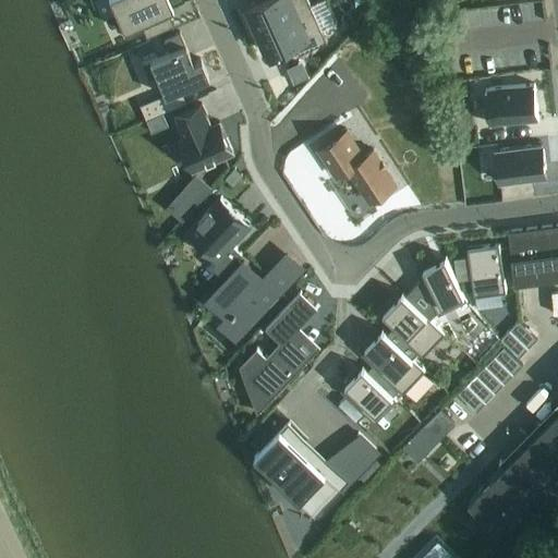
[(172,9),(168,0),(108,0),(113,11),(116,16),(117,16),(123,31),(140,23),(146,37),(173,25),(167,11),(172,9)]
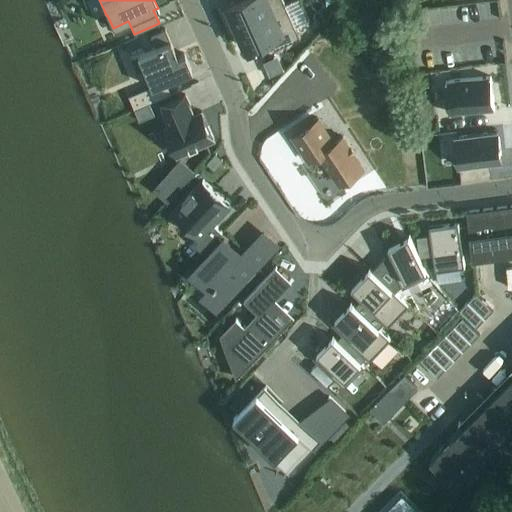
[(237,0),(227,5),(236,27),(285,5),(283,0),(237,0)]
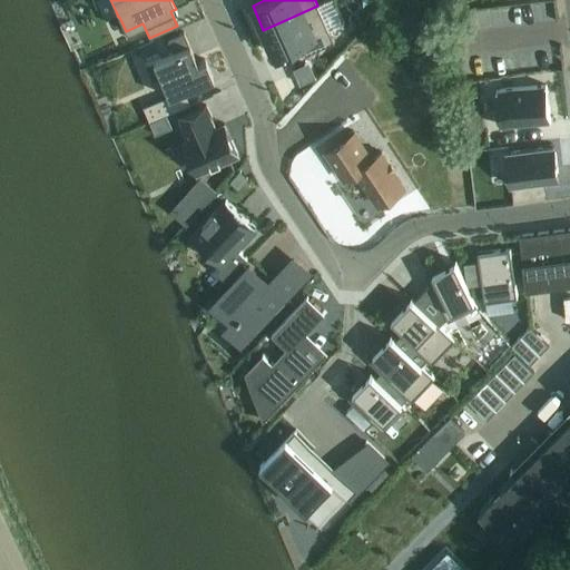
[(317,6),(263,30),(274,55),(301,42),(306,55),(334,41),(317,6)]
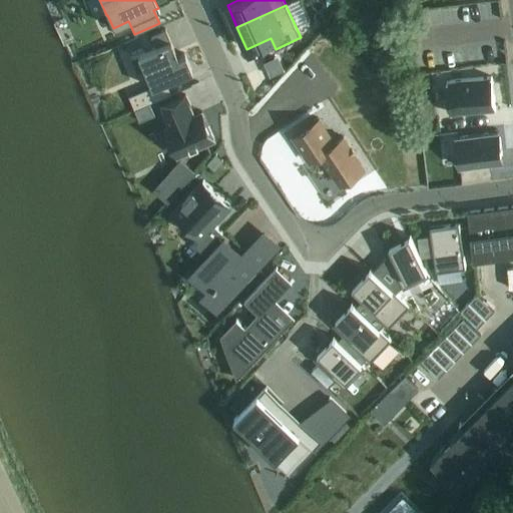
[(154,47),(129,58),(136,75),(143,71),(150,87),(164,81),(191,70),(184,53),(176,57),(164,29),(149,36),(154,47)]
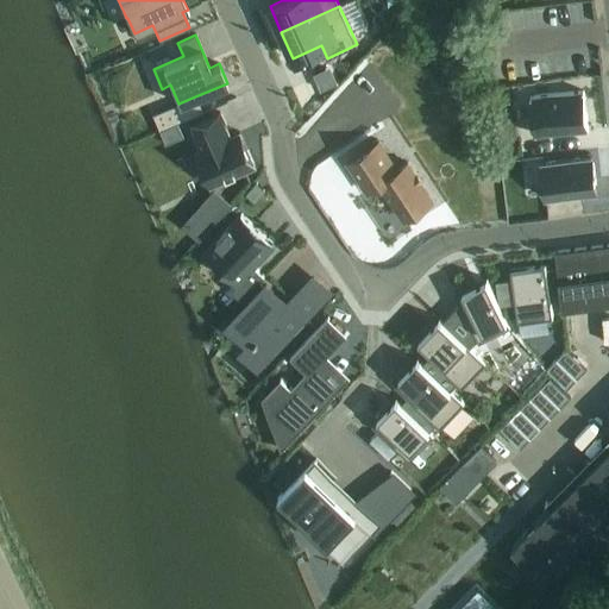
[(583,92),(529,99),(534,137),(588,130),(583,92)]
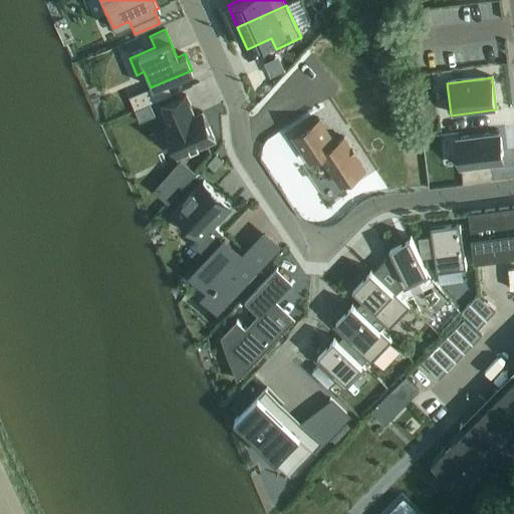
[(151,87),(127,97),(134,110),(171,94),(165,81),(151,87)]
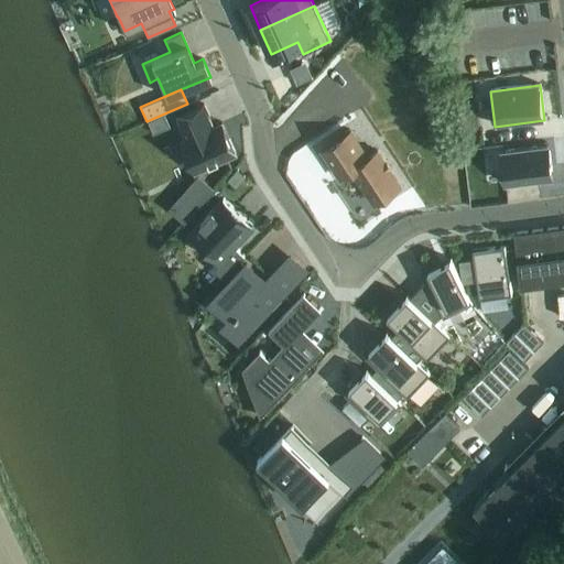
[(186,140),(182,142),(195,172),(236,153),(221,123),(213,128),(203,105),(176,117),(186,140)]
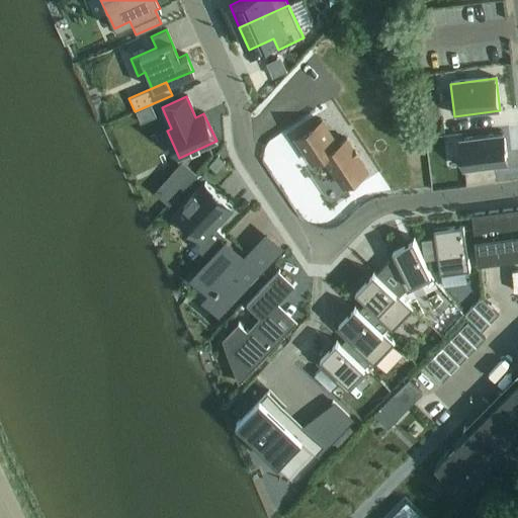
[(151,105),(136,112),(140,122),(155,116),(151,105)]
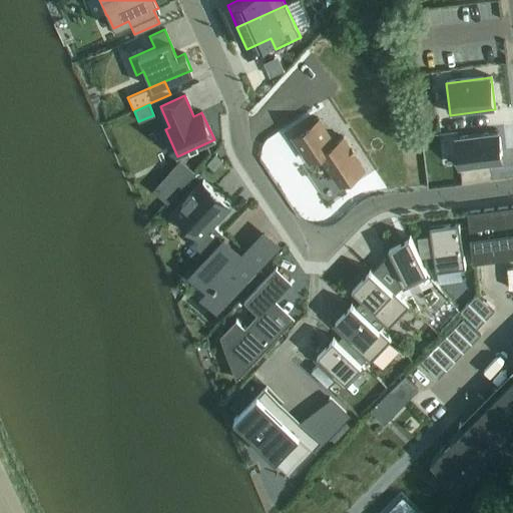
[(343,137),(336,142),(319,118),(291,137),(307,161),(319,153),(340,185),(364,169),(343,137)]
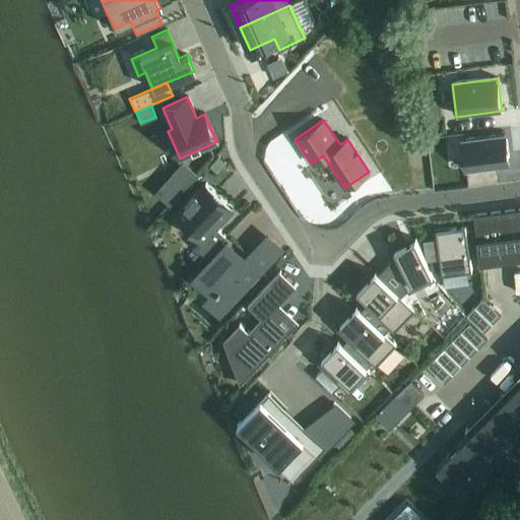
[(462,140),(465,170),(509,165),(505,134),(462,140)]
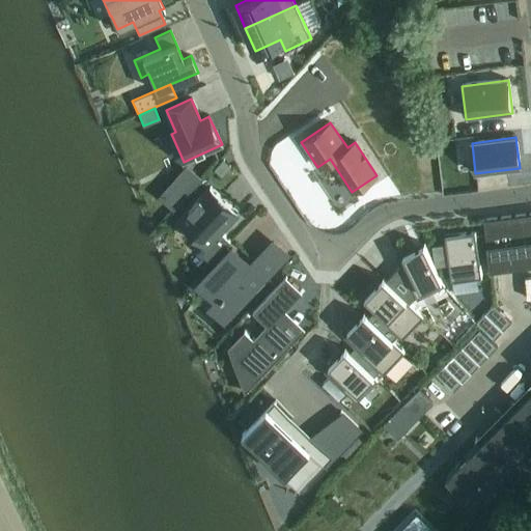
[(223,160),(214,169),(221,176),(230,167),(223,160)]
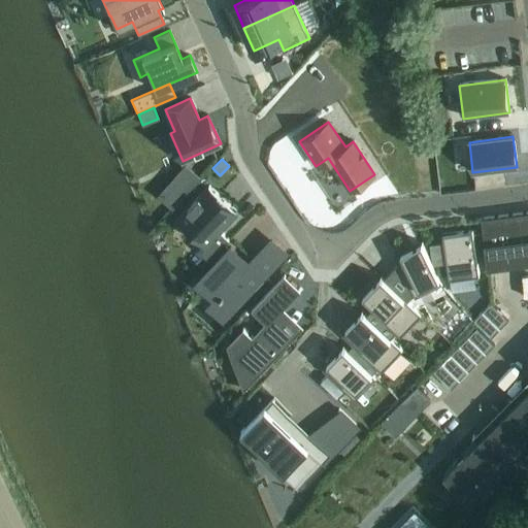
[(184,163),(170,179),(185,192),(199,176),(184,163)]
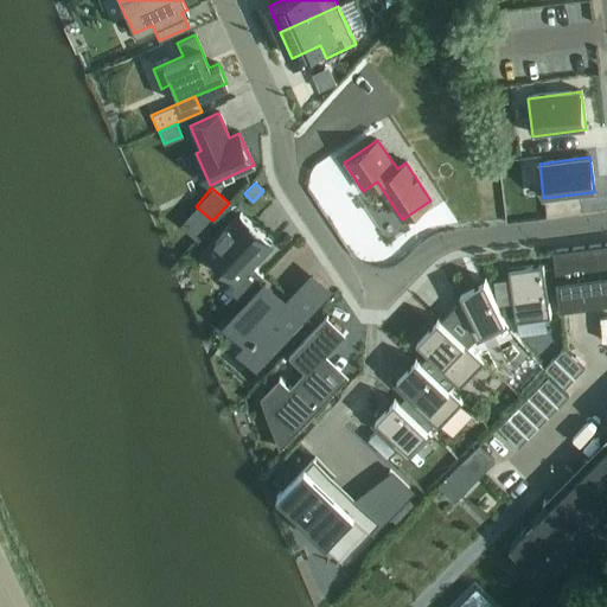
[(240,215),(206,251),(212,257),(211,264),(222,276),(230,274),(236,279),(228,287),(241,300),(263,275),(251,264),(270,243),(240,215)]
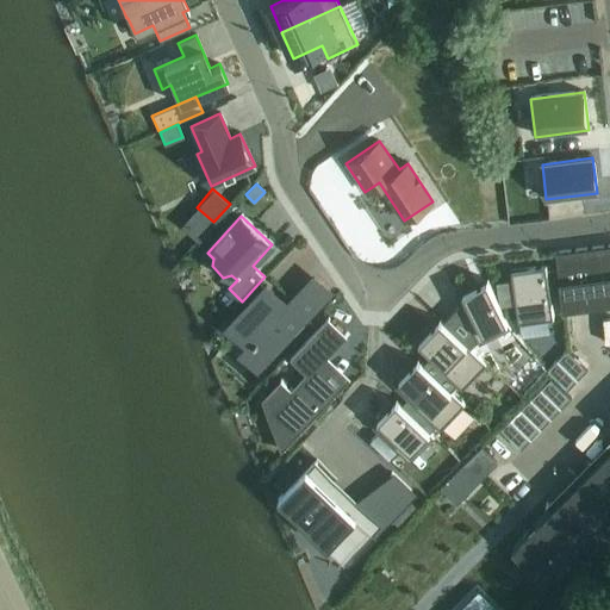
[(609,303),(609,246),(555,251),(562,309),(609,303)]
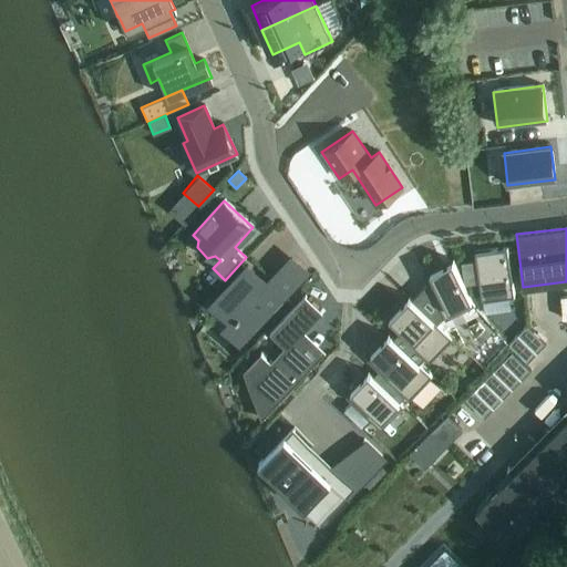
[(506,247),(476,251),(483,300),(514,296),(506,247)]
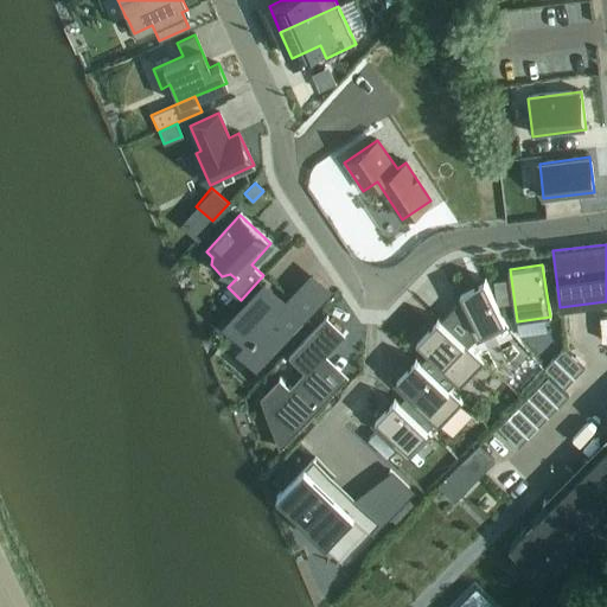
[(410,275),(403,287),(415,293),(422,282),(410,275)]
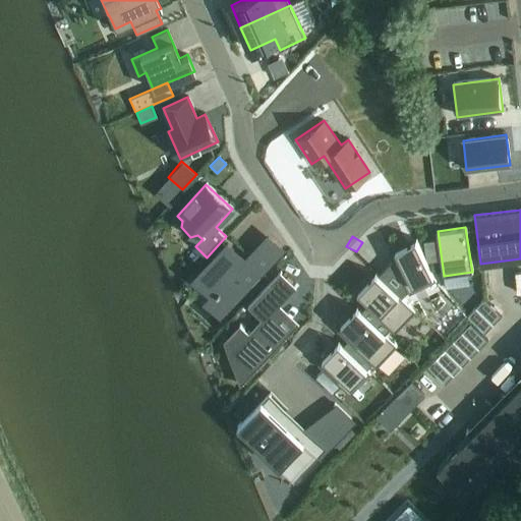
[(416,239),(390,253),(409,293),(437,280),(416,239)]
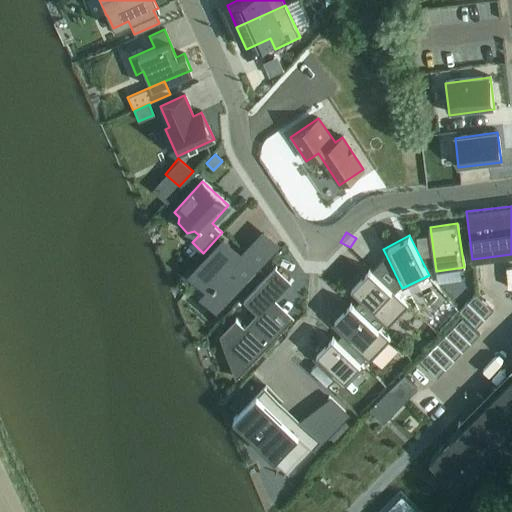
[(430,235),(417,237),(420,257),(433,255),(430,235)]
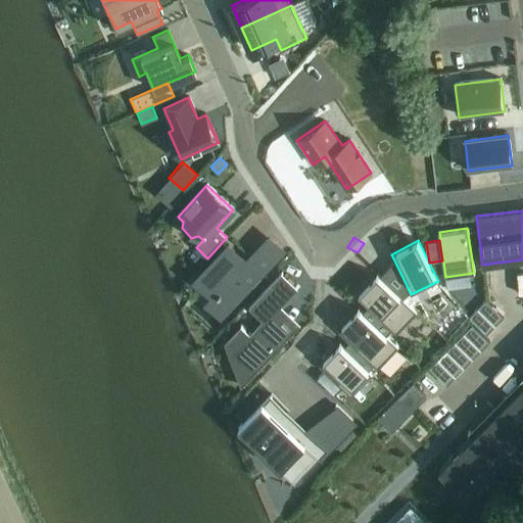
[(227,247),(194,282),(199,286),(214,300),(207,307),(216,316),(219,319),(238,298),(272,263),(258,250),(249,260),(250,260),(244,266),(241,263),(241,262),(227,247)]
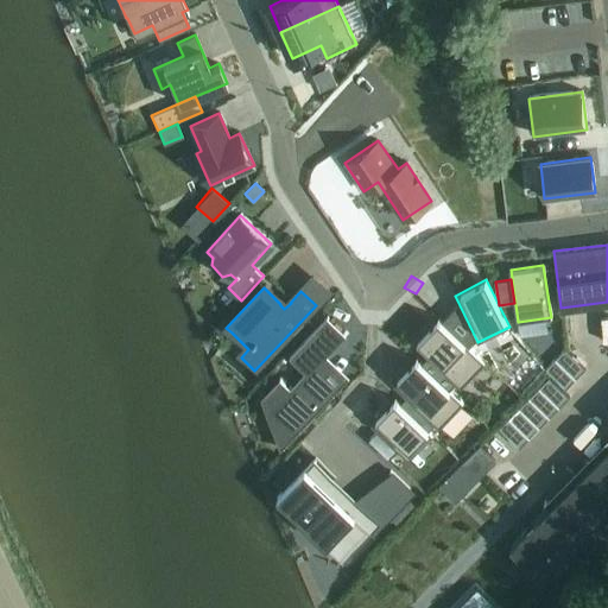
[(280,380),(263,399),(267,403),(298,431),(336,392),(317,374),(327,365),(321,359),(343,335),(328,320),(329,318),(328,317),(290,358),(305,373),(291,387),(280,378),(279,379),(280,380)]
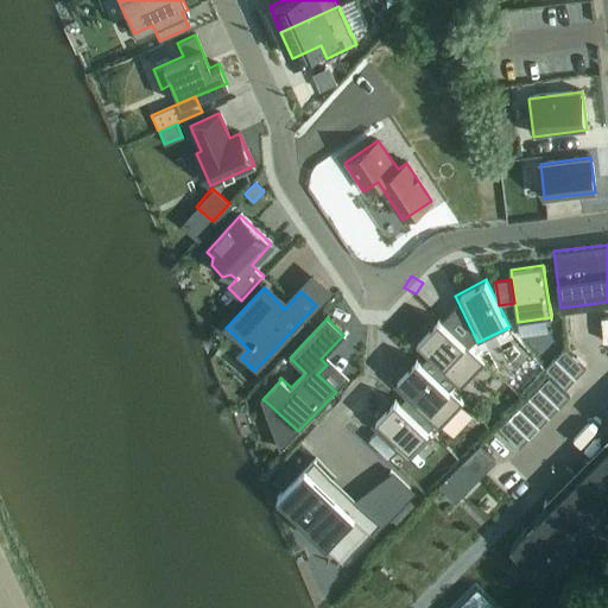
[(438,318),(415,343),(461,388),(485,362),(438,318)]
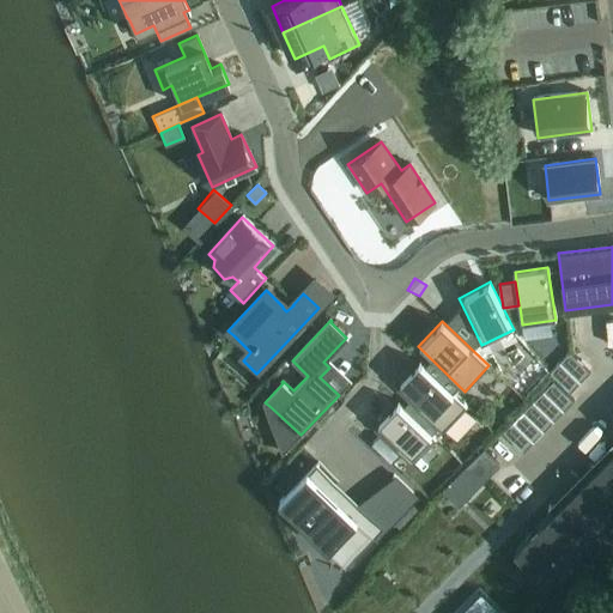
[(570,352),(550,372),(570,393),(590,372),(570,352)]
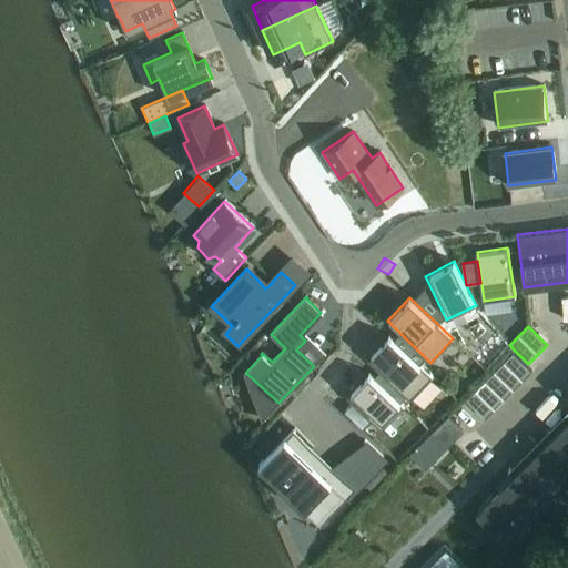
[(389,335),(367,358),(411,399),(433,376),(389,335)]
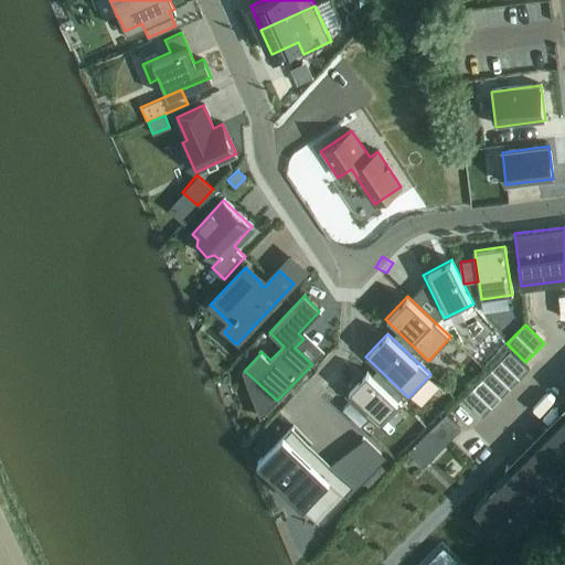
[(510,351),(464,398),(482,417),(529,370),(510,351)]
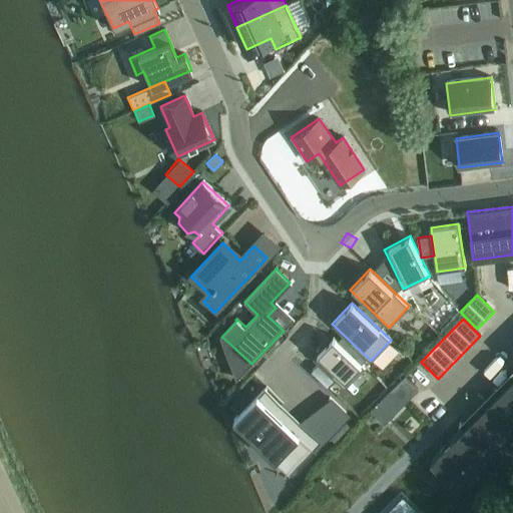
[(334,337),(313,358),(345,388),(366,367),(334,337)]
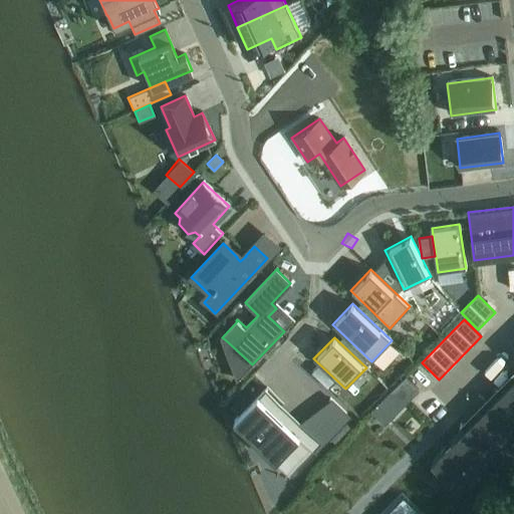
[(513,377),(431,462),(458,488),(513,431),(513,377)]
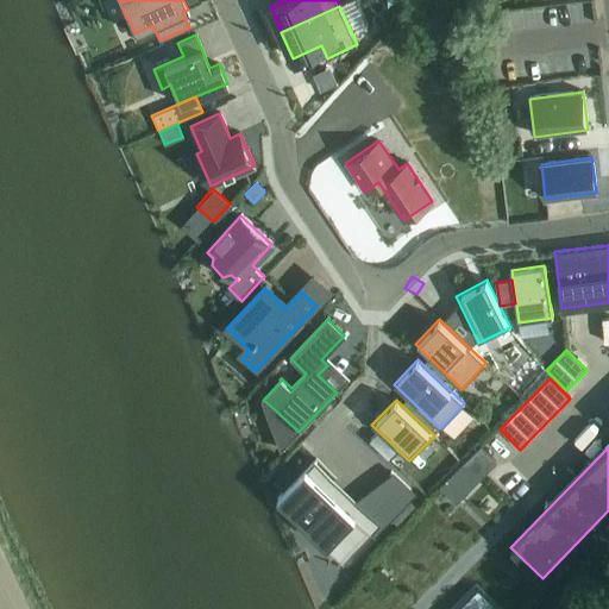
[(308,465),(281,495),(347,559),(383,521),(318,458),(309,466),(308,465)]
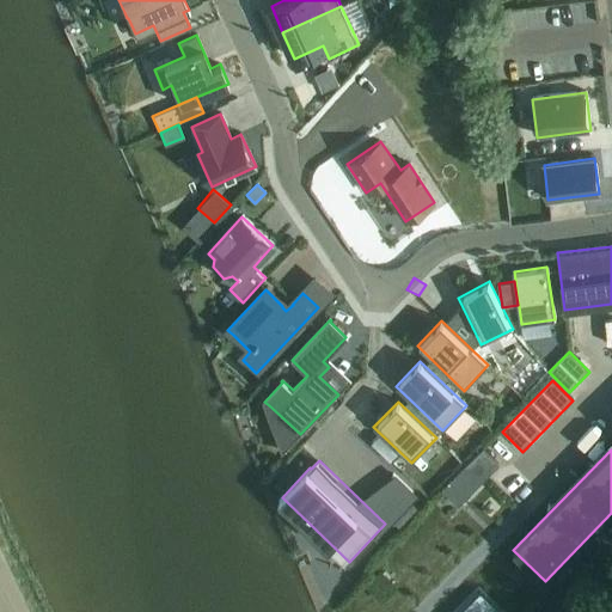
[(408,499),(390,516),(399,526),(417,507),(408,499)]
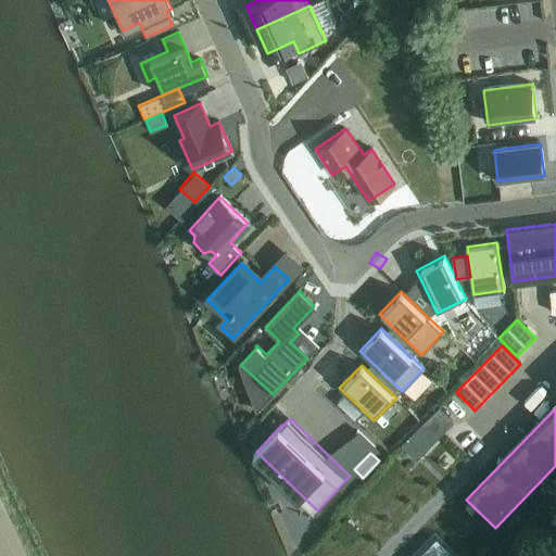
[(508,517),(488,539),(494,544),(517,520),(512,516),(509,518),(508,517)]
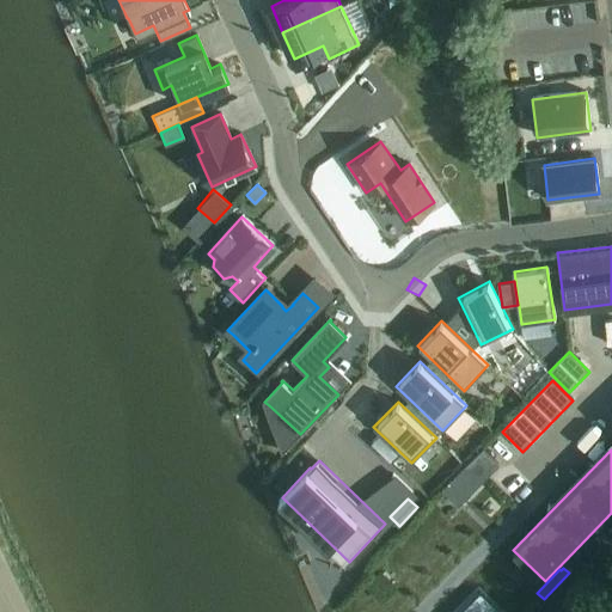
[(500,611),(479,592),(459,611),(500,611)]
